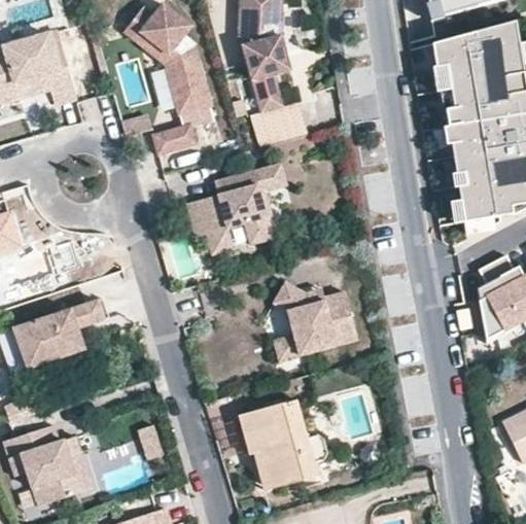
[(277,36),(280,9),(273,8),(274,0),(239,0),(235,39),(238,39),(258,111),(281,105),(271,72),(286,68),(277,36)]
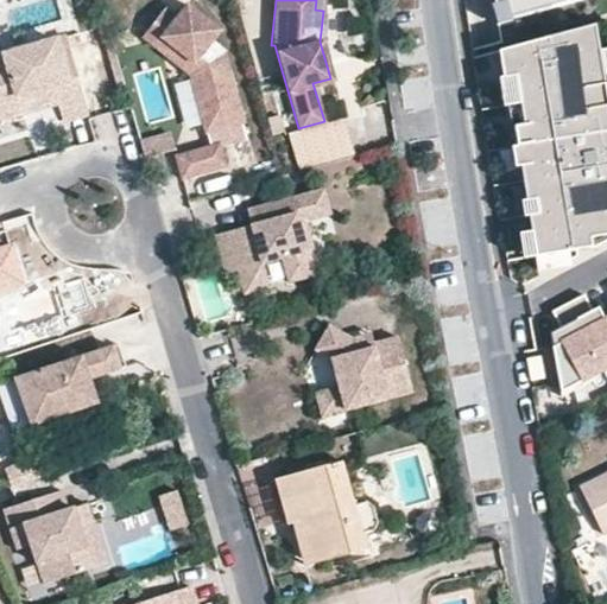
[(501,0),(503,7),(514,5),(519,21),(594,0),(501,0)]
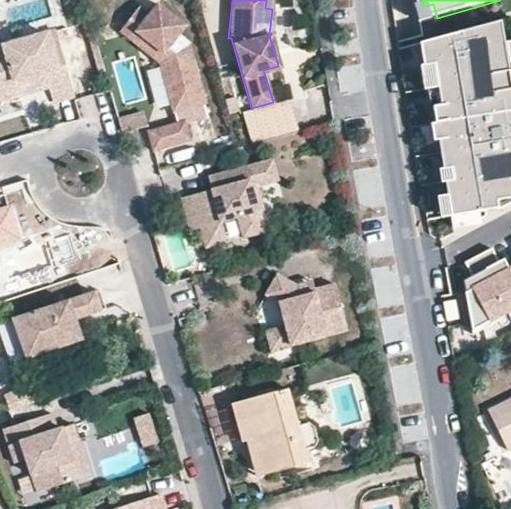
[(158,61),(165,89),(198,80),(187,42),(177,33),(183,24),(153,3),(145,15),(135,8),(117,33),(128,41),(134,33),(161,53),(156,60),(158,61)]
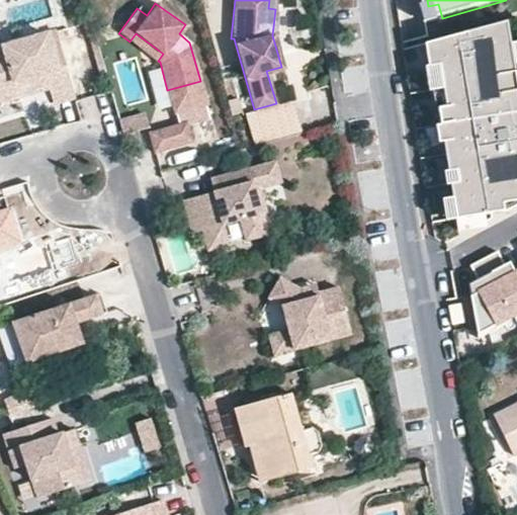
[(438,4),(428,6),(430,21),(442,18),(438,4)]
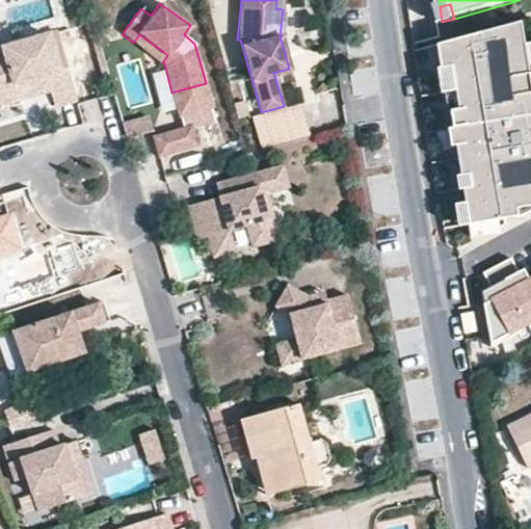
[(530,61),(529,47),(526,24),(442,49),(446,74),(448,73),(456,72),(462,114),(454,115),(457,133),(452,134),(454,151),(459,151),(468,150),(470,162),(461,163),(465,181),(473,180),(475,192),(466,193),(471,227),(501,222),(521,219),(520,211),(530,208),(530,61)]
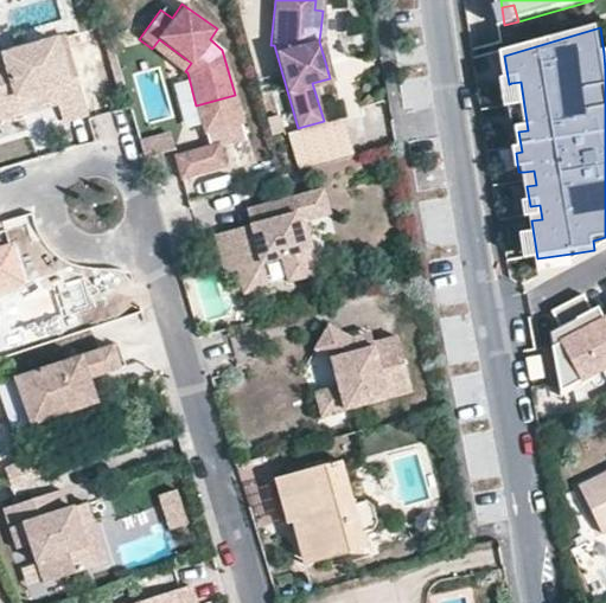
[(0,114),(21,107),(18,96),(52,85),(56,96),(62,116),(84,108),(65,44),(59,46),(56,37),(5,52),(8,68),(0,70),(0,114)]
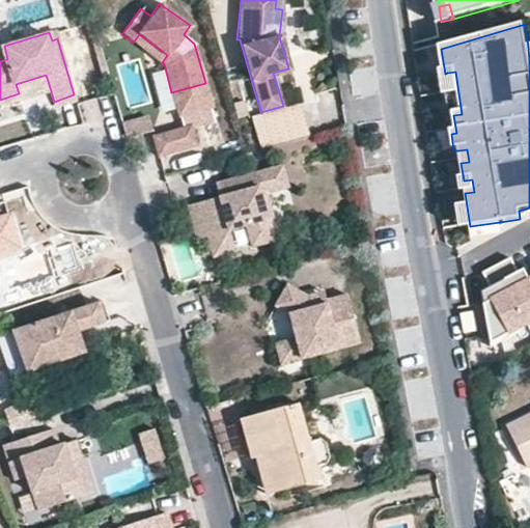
[(133,43),(162,62),(167,55),(139,34),(133,43)]
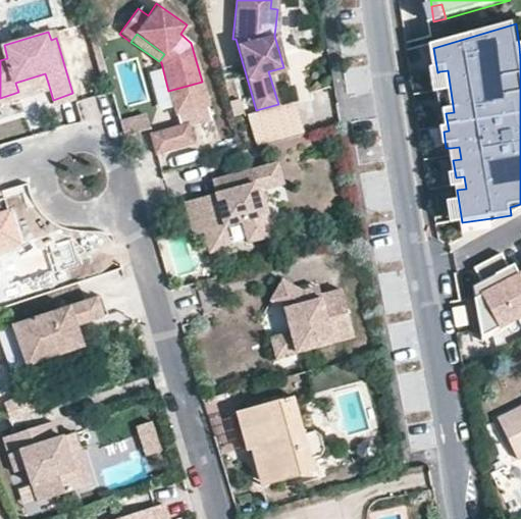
[(439,71),(446,113),(454,112),(448,70),(439,71)]
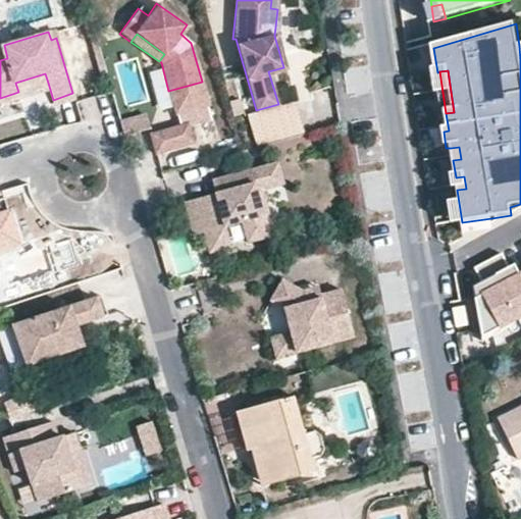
[(48,83),(45,73),(15,83),(18,92),(48,83)]
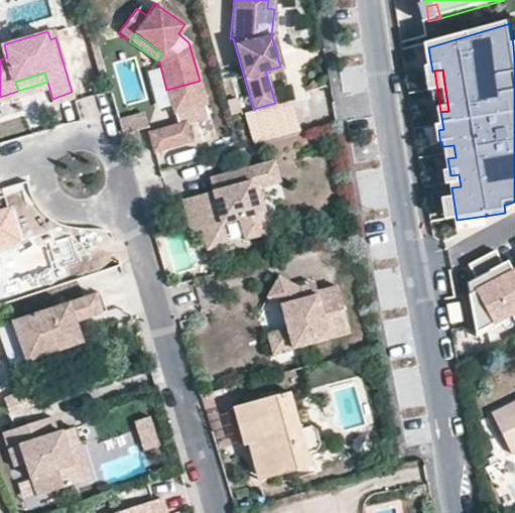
[(200,81),(166,90),(172,112),(175,111),(177,120),(186,117),(188,124),(207,119),(203,104),(206,103),(200,81)]
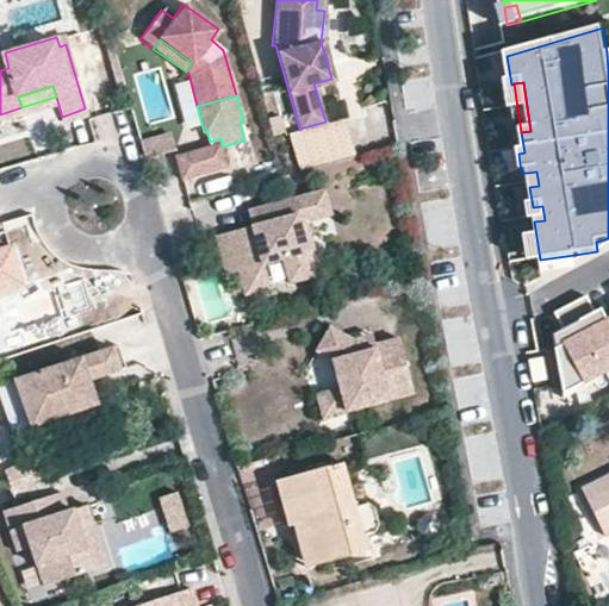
[(120,113),(94,113),(94,141),(119,141),(120,113)]
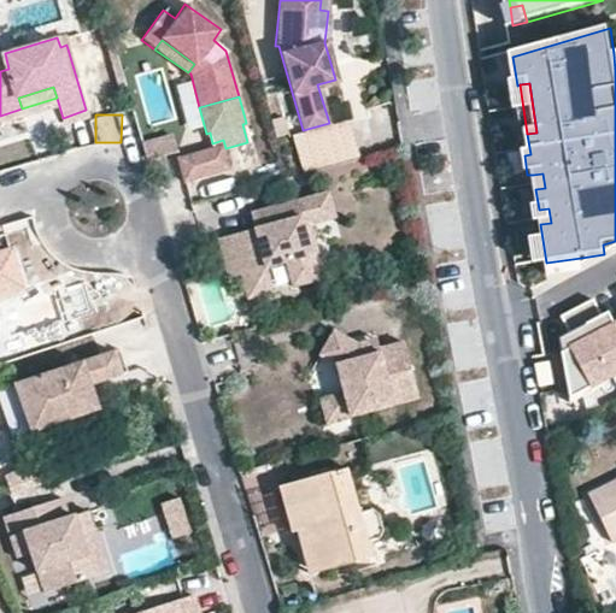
[(282,117),(270,119),(275,136),(287,133),(282,117)]
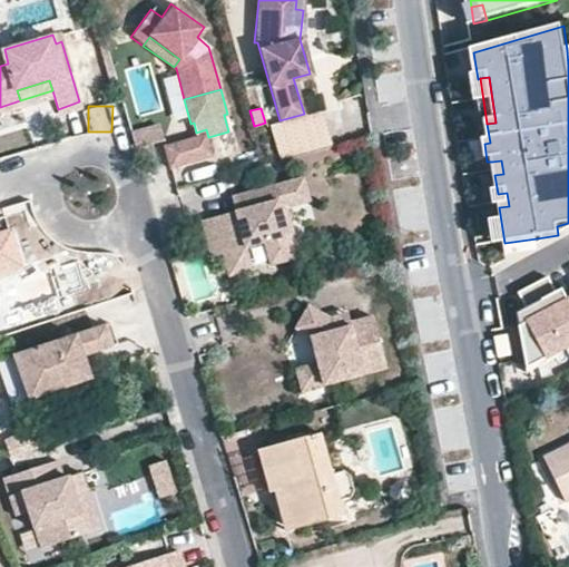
[(304,114),(280,120),(268,124),(278,159),(330,145),(319,109),(304,114)]
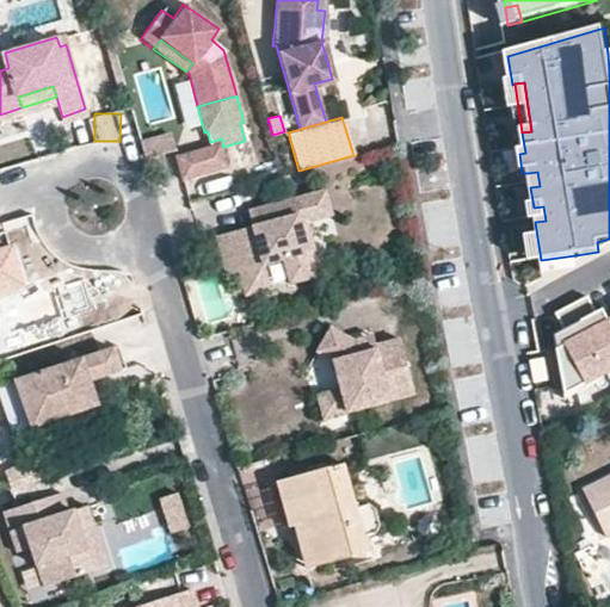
[(176,154),(168,131),(140,140),(147,162),(176,154)]
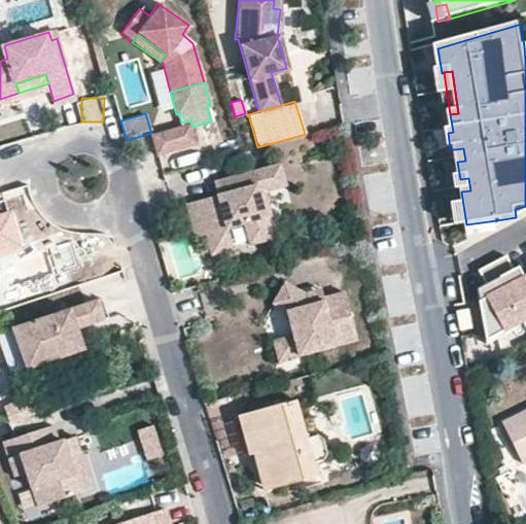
[(189,123),(151,133),(156,152),(195,142),(189,123)]
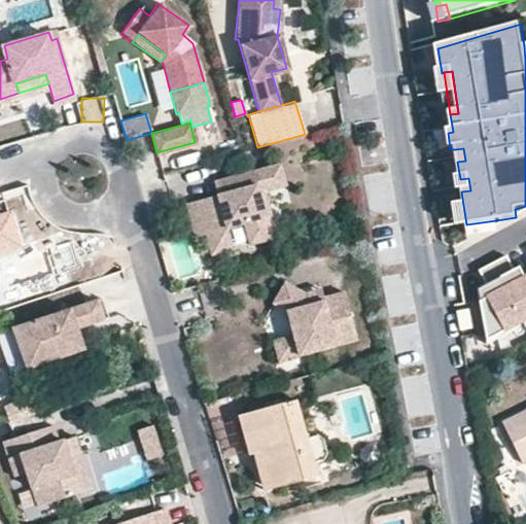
[(455,149),(457,162),(465,161),(463,148),(455,149)]
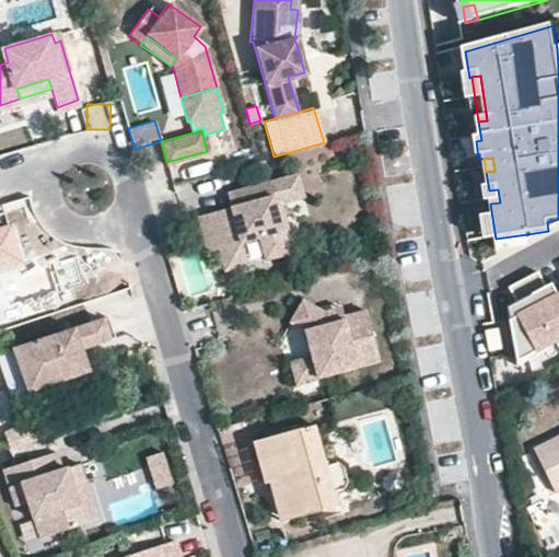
[(298,173),(234,190),(239,204),(231,206),(198,216),(208,250),(219,246),(242,241),(259,236),(266,258),(290,252),(283,229),(288,229),(281,201),(303,195),(298,173)]
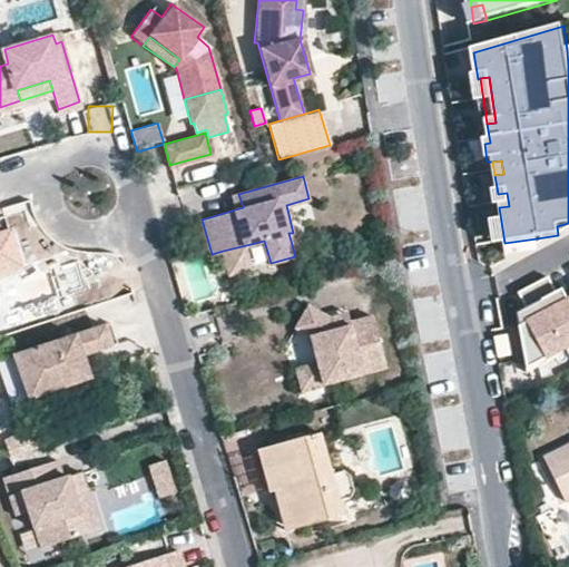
[(507,193),(498,194),(499,207),(509,206),(507,193)]
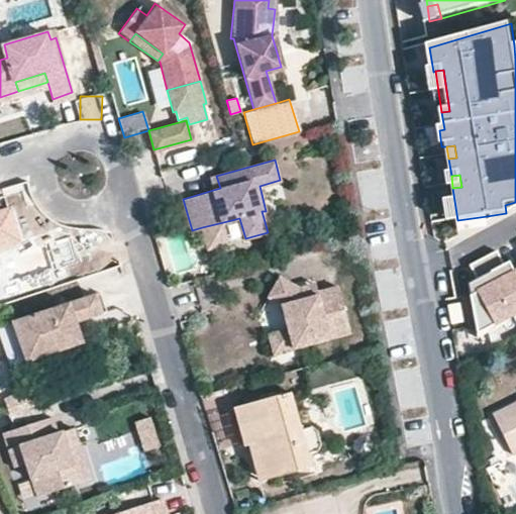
[(220,188),(216,176),(209,177),(213,190),(220,188)]
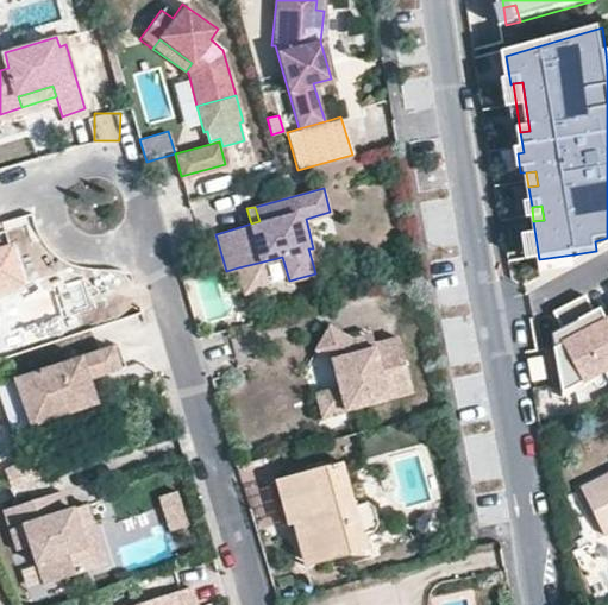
[(575,269),(574,254),(539,259),(541,273),(575,269)]
